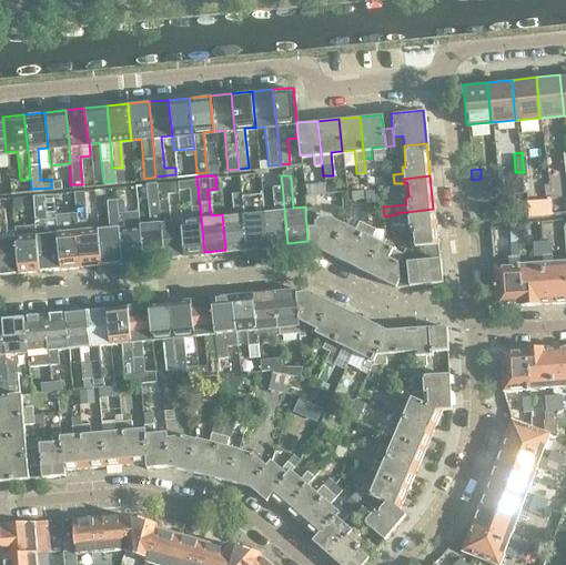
[(191,218),(180,219),(184,253),(204,252),(201,217),(196,177),(175,179),(177,188),(187,187),(191,218)]
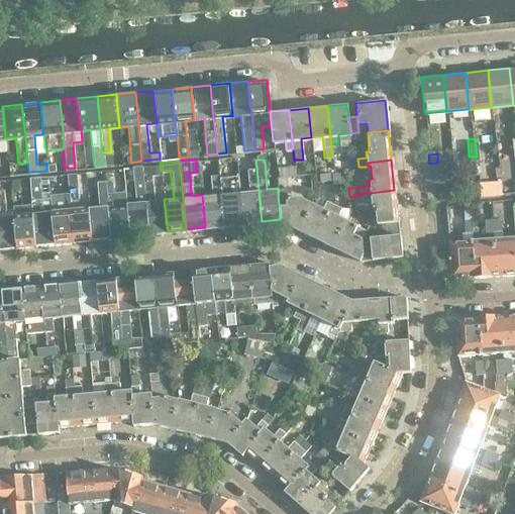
[(437,163),(429,164),(431,178),(441,177),(452,176),(451,161),(437,163)]
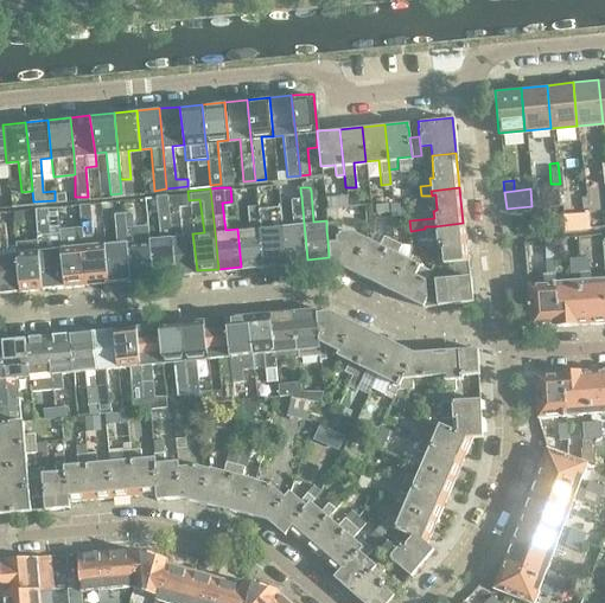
[(64,190),(55,191),(56,199),(65,198),(64,190)]
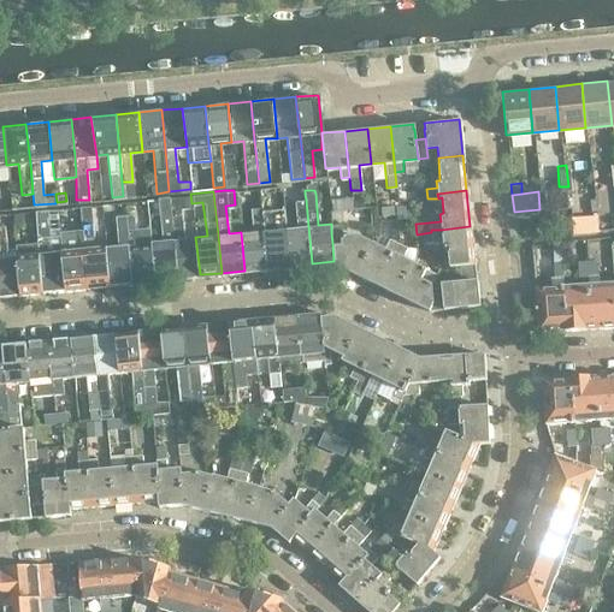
[(169,196),(173,239),(178,277),(200,274),(195,237),(183,238),(179,205),(192,203),(190,194),(178,195),(169,196)]
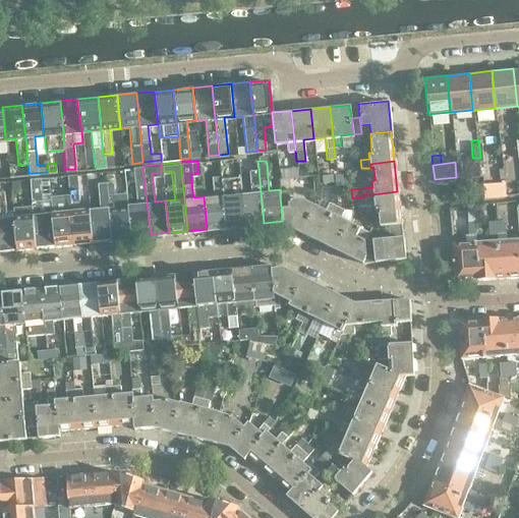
[(136,204),(127,205),(131,236),(151,234),(147,203),(142,166),(133,167),(136,204)]
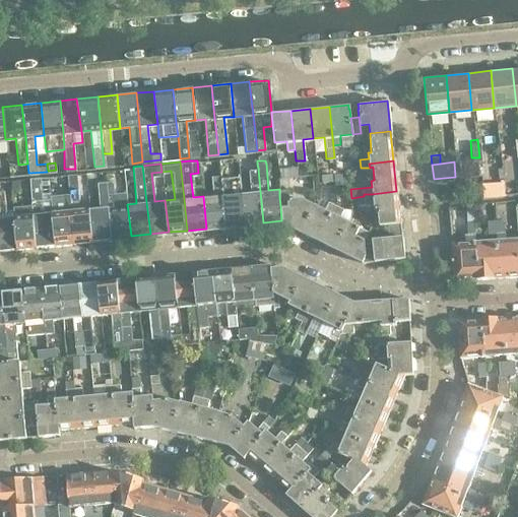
[(295,166),(277,167),(277,176),(277,177),(296,175),(295,166)]
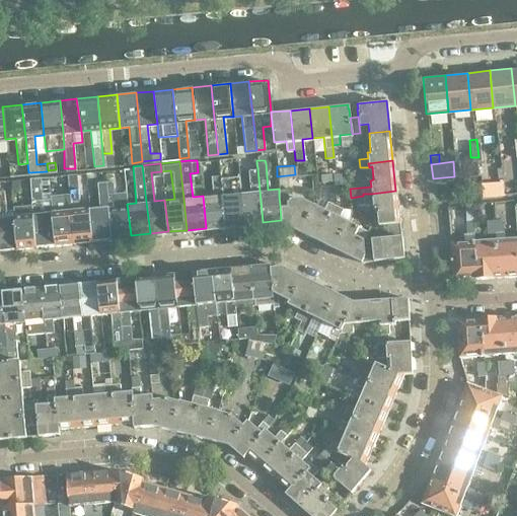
[(260,191),(257,168),(247,169),(249,192),(240,193),(243,224),(263,222),(260,191)]
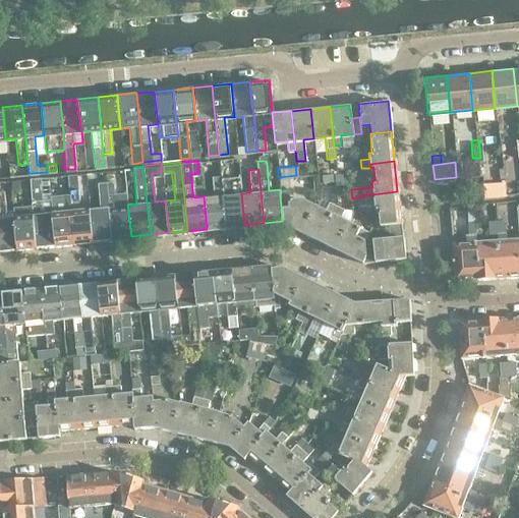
[(69,193),(70,211),(73,242),(93,240),(90,209),(79,210),(76,172),(67,173),(68,188),(69,193)]
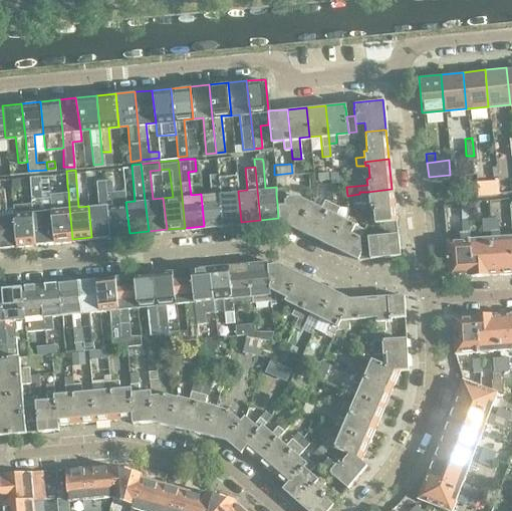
[(330,171),(330,180),(341,180),(341,171),(330,171)]
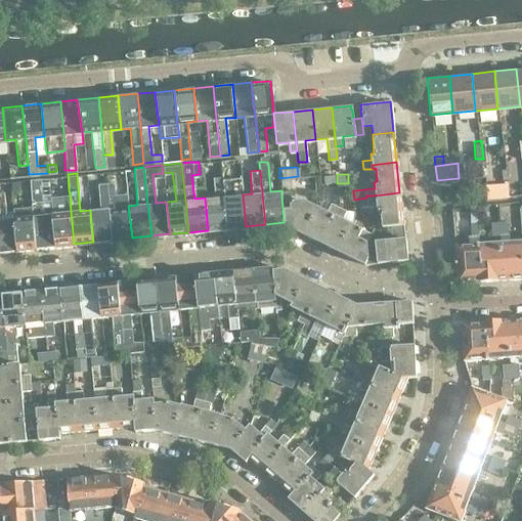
[(223,196),(222,179),(221,176),(213,177),(214,197),(205,198),(208,230),(225,228),(223,196)]
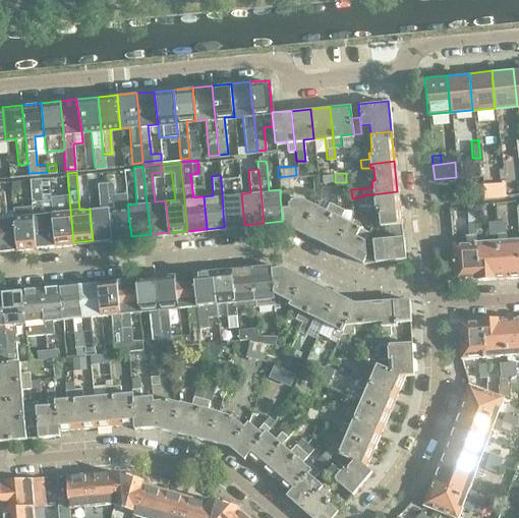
[(244,225),(241,193),(240,176),(221,178),(222,194),(224,227),(244,225)]
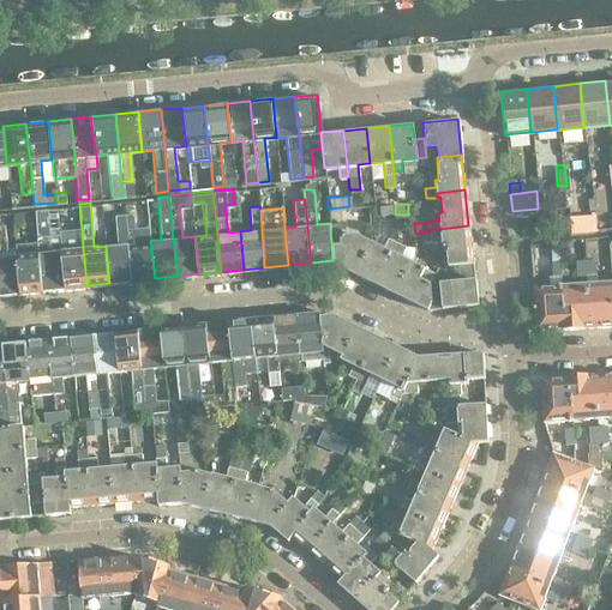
[(125,210),(125,213),(132,281),(155,278),(150,241),(149,223),(137,224),(136,209),(125,210)]
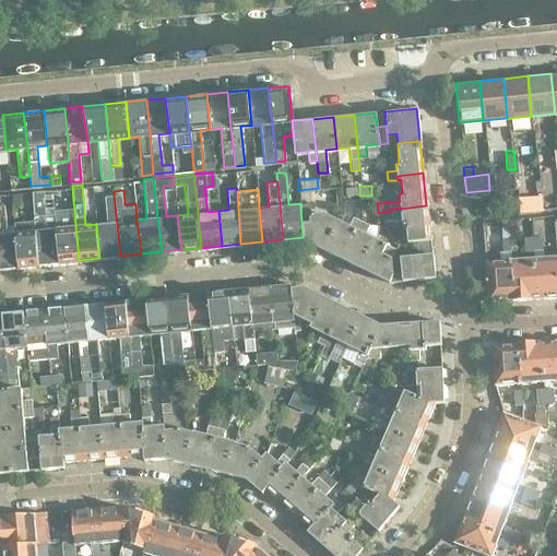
[(40,191),(32,192),(33,201),(34,220),(38,264),(59,262),(54,212),(43,213),(40,191)]
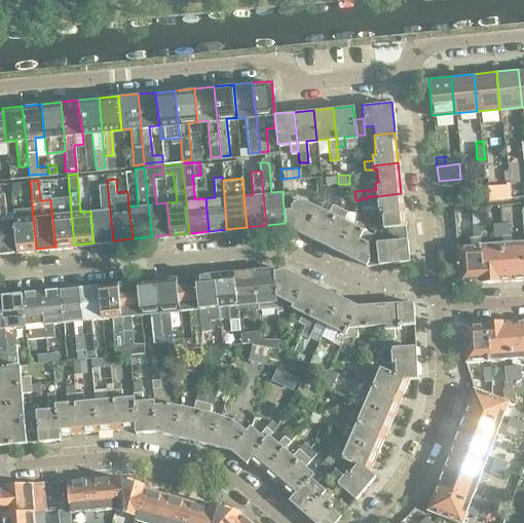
[(100,210),(90,211),(94,243),(113,240),(107,183),(98,184),(100,210)]
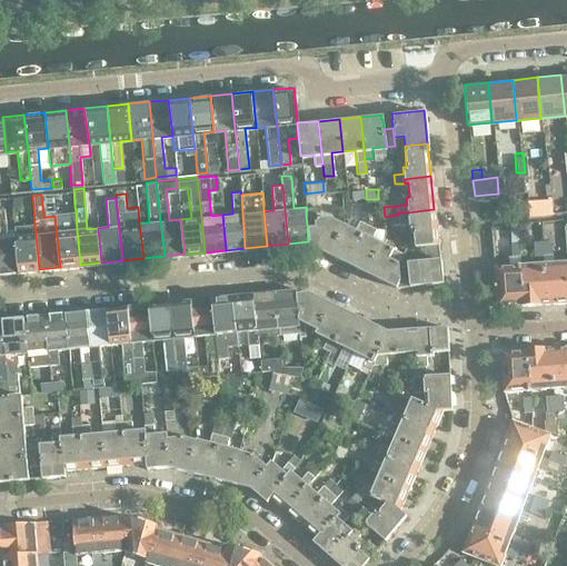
[(528,211),(544,211),(550,211),(550,210),(550,198),(528,198),(528,211)]
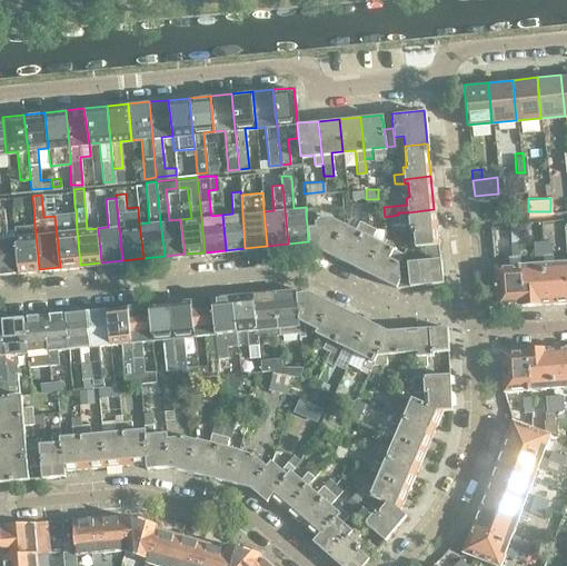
[(0,272),(18,271),(13,230),(5,230),(2,206),(0,206),(0,272)]
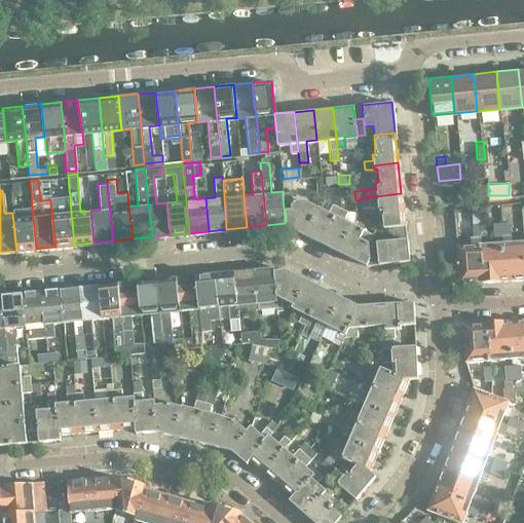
[(376,196),(368,196),(368,198),(369,207),(377,206),(378,212),(381,212),(383,226),(390,225),(404,224),(401,193),(376,196)]
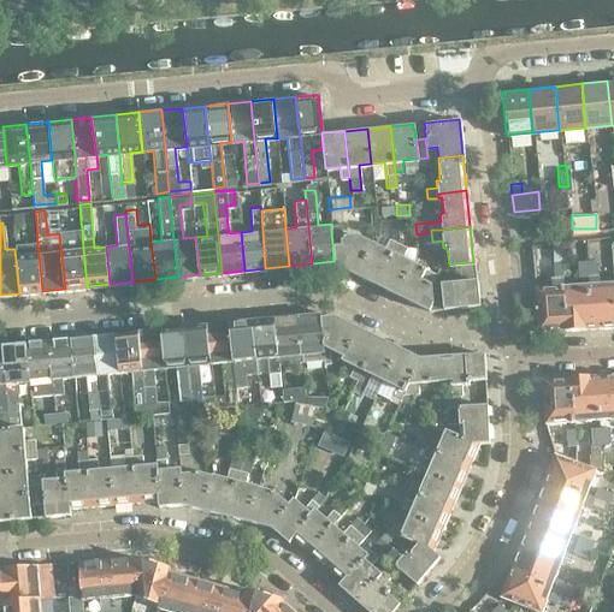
[(82,229),(59,231),(59,233),(65,289),(87,286),(83,249),(82,229)]
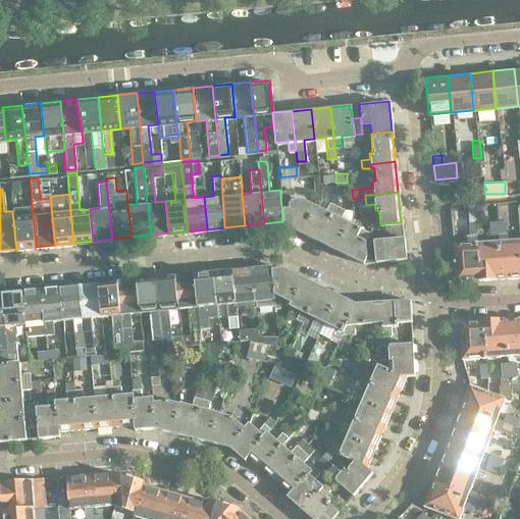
[(282,221),(283,221),(303,230),(316,205),(302,198),(295,198),(291,198),(291,205),(281,206),(282,221)]
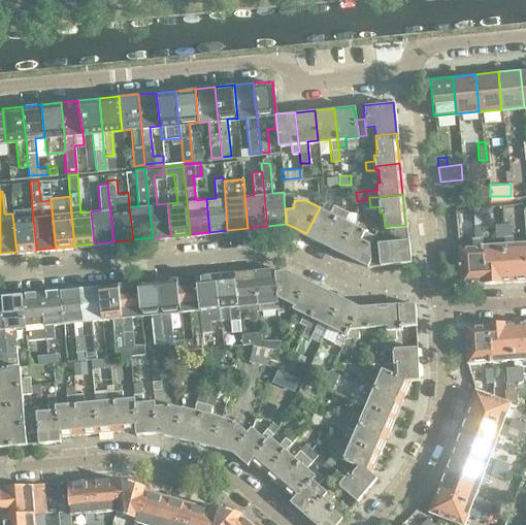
[(327,243),(340,217),(343,219),(348,210),(332,203),(329,211),(320,207),(306,233),(327,243)]
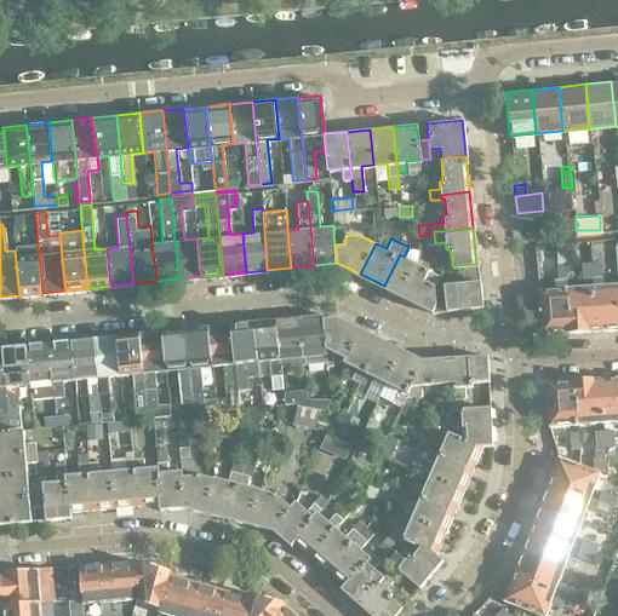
[(38,243),(15,246),(15,251),(19,295),(43,293),(38,243)]
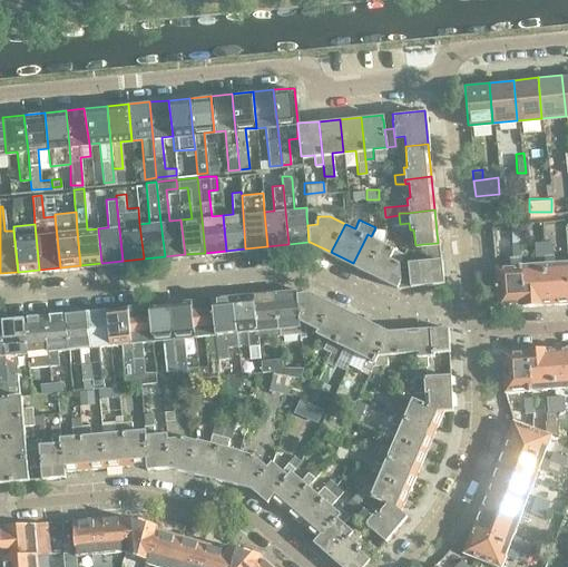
[(500,264),(493,265),(497,305),(520,303),(517,263),(515,224),(507,224),(509,264),(500,264)]
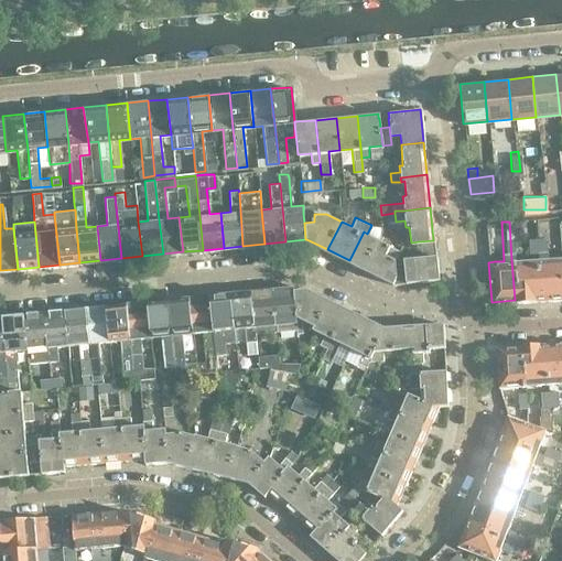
[(364,232),(349,260),(370,271),(385,243),(367,234),(364,232)]
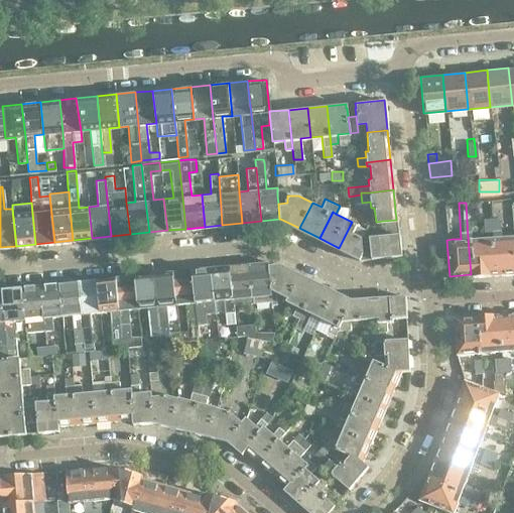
[(489,220),(490,236),(492,274),(513,272),(511,235),(501,236),(499,219),(489,220)]
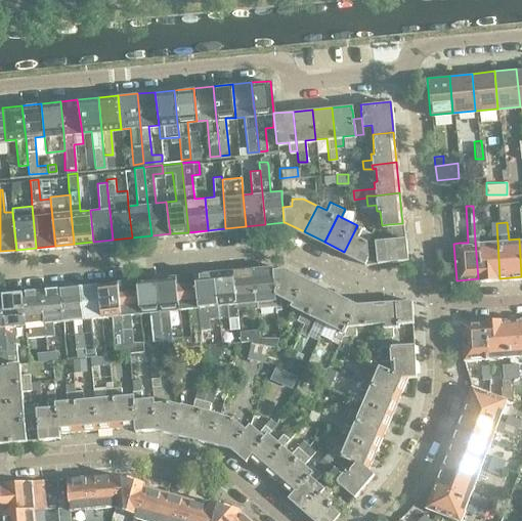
[(367,256),(364,262),(377,261),(406,258),(404,236),(402,223),(389,224),(390,239),(374,240),(375,242),(376,253),(367,253),(367,256)]
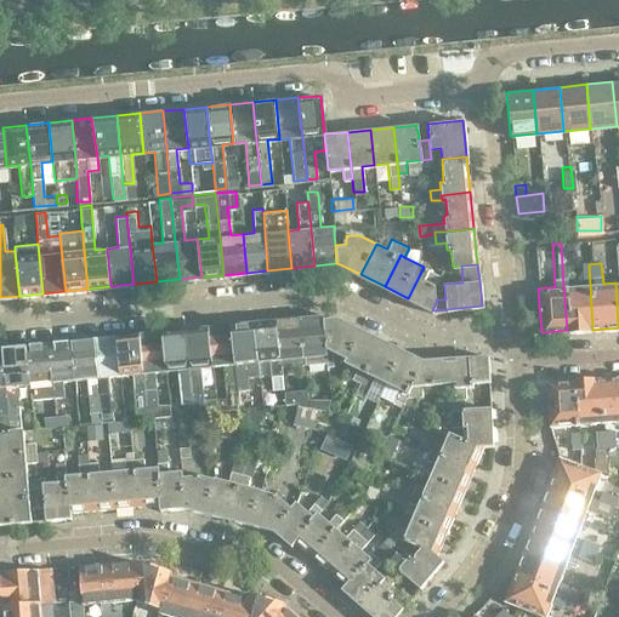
[(589,278),(589,264),(578,264),(579,278),(589,278)]
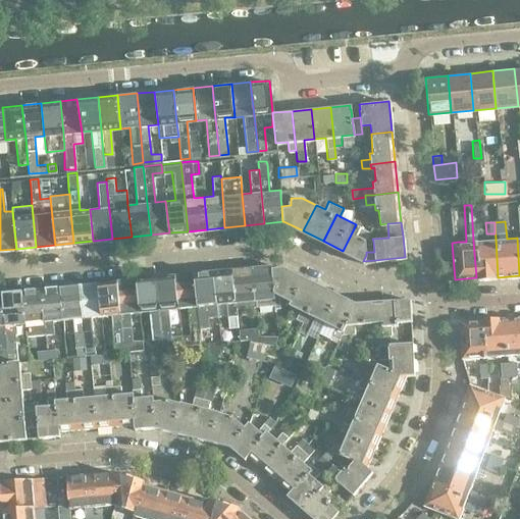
[(356,224),(343,251),(363,261),(366,255),(366,252),(365,241),(365,240),(369,231),(360,226),(356,224)]
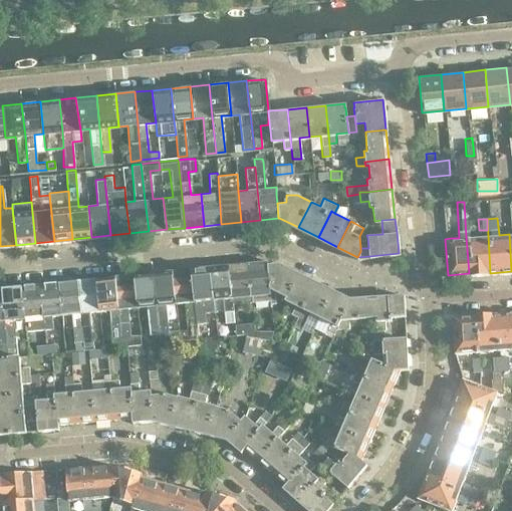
[(470,237),(466,237),(469,273),(470,273),(470,274),(490,273),(488,235),(470,237)]
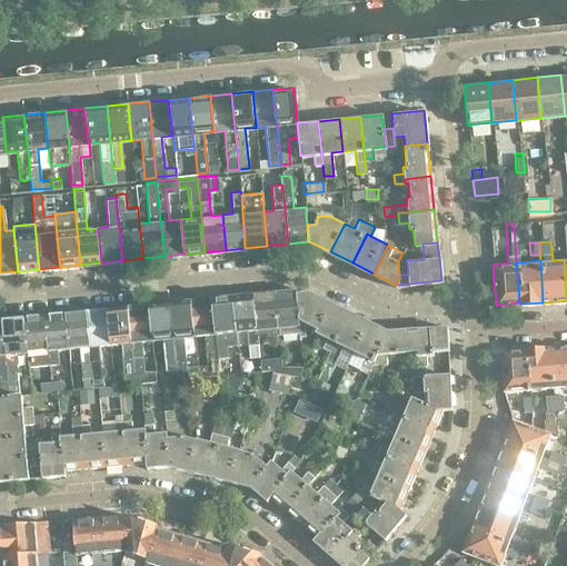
[(292,289),(274,291),(277,333),(298,330),(299,326),(298,325),(297,318),(295,293),(292,293),(292,289)]
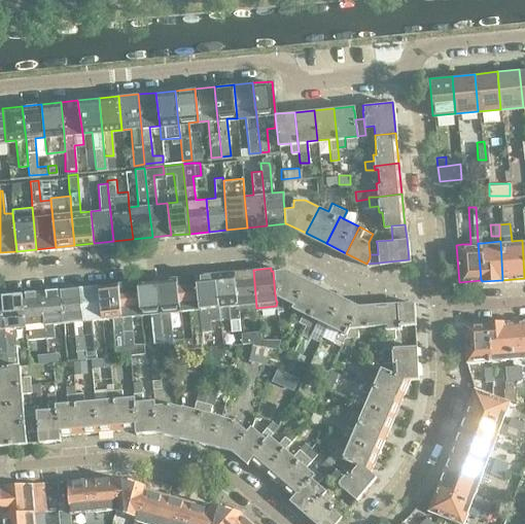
[(256,308),(253,270),(234,272),(238,309),(256,308)]
